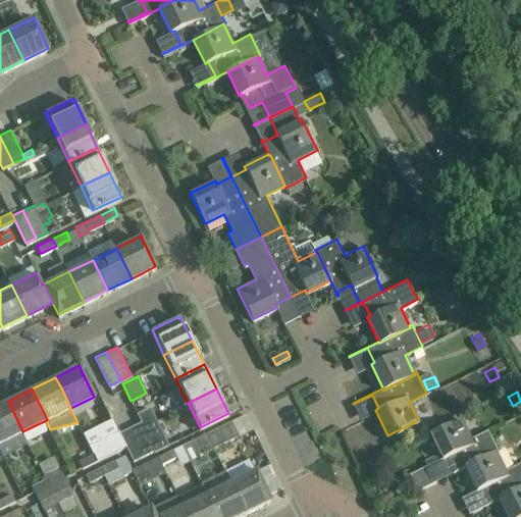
[(8,401),(0,404),(0,443),(22,431),(8,401)]
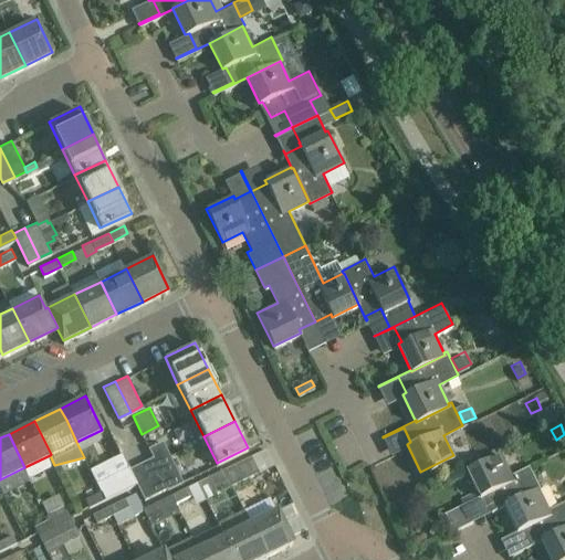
[(116,482),(102,489),(105,497),(136,482),(128,466),(122,452),(105,460),(116,482)]
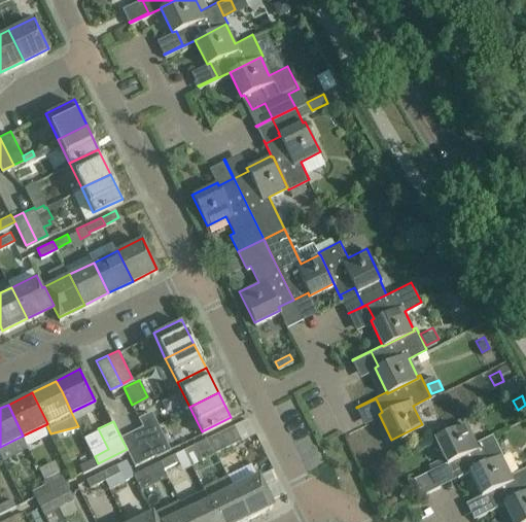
[(457,476),(469,470),(468,470),(500,454),(500,455),(502,454),(492,433),(475,442),(465,421),(434,437),(447,462),(450,460),(457,476)]
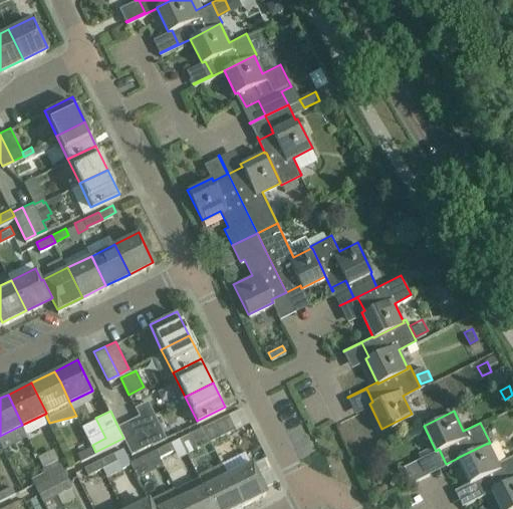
[(142,447),(152,441),(139,414),(127,419),(142,447)]
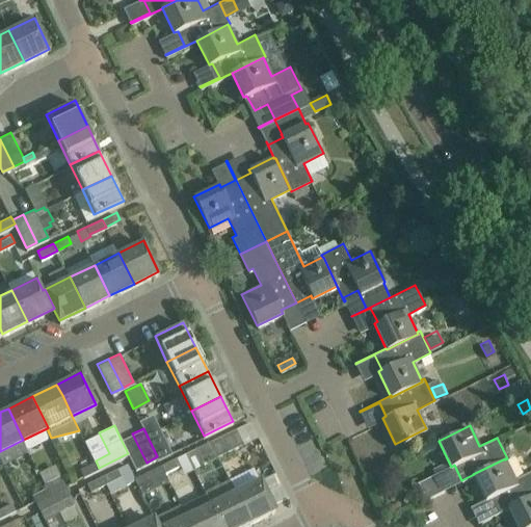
[(235,428),(211,441),(218,455),(243,443),(235,428)]
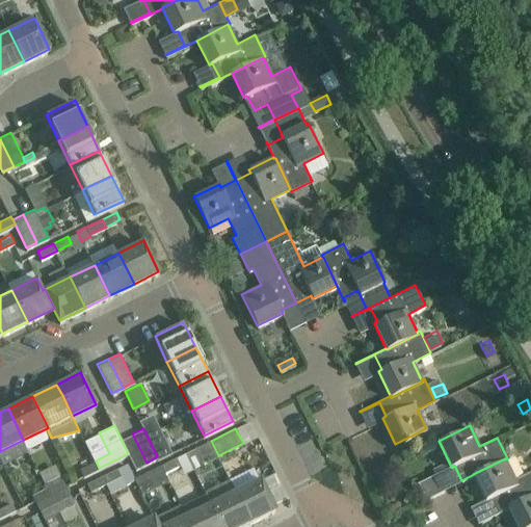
[(135,468),(147,463),(132,433),(121,439),(128,453),(135,468)]
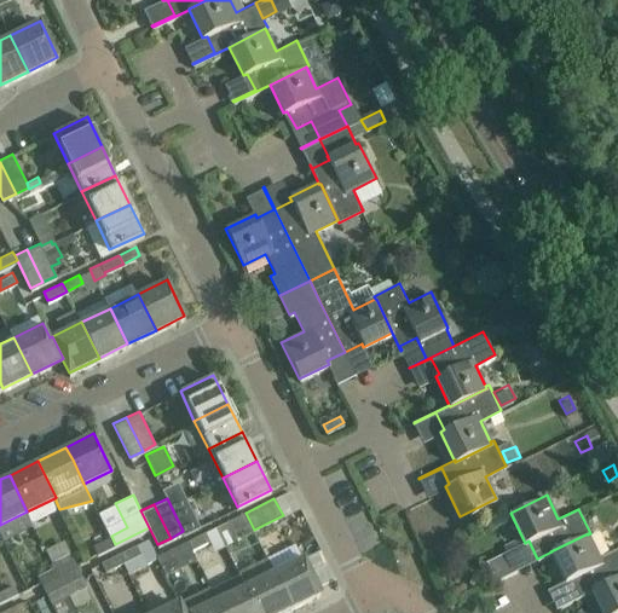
[(246,513),(215,527),(225,544),(254,530),(246,513)]
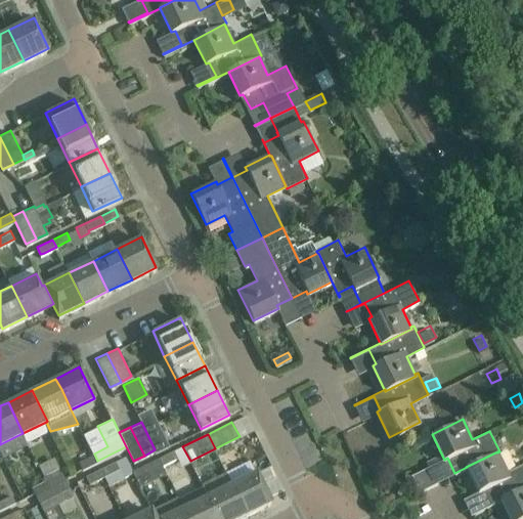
[(190,461),(182,446),(159,458),(162,465),(164,464),(169,475),(181,469),(176,459),(177,458),(181,465),(190,461)]
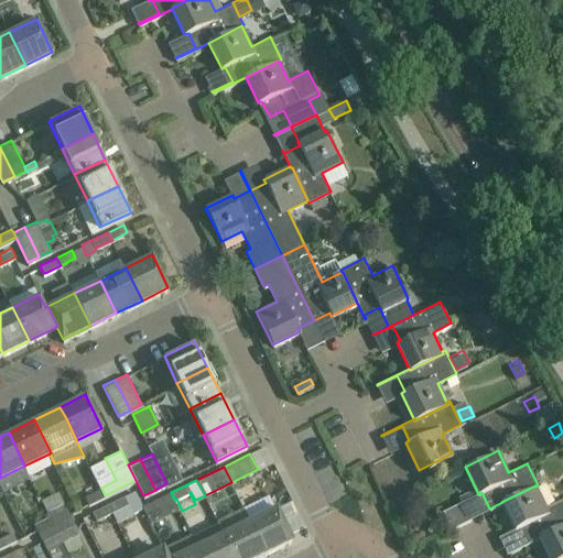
[(539,536),(540,537),(541,537),(540,535),(562,524),(562,498),(545,506),(536,487),(536,485),(501,502),(502,502),(515,528),(518,526),(526,542),(506,551),(506,553),(539,536)]
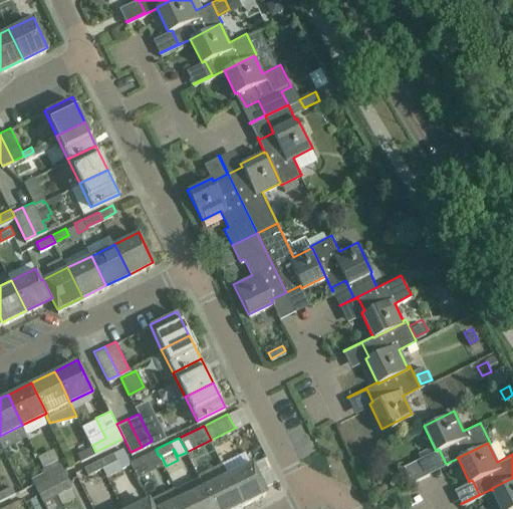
[(92,445),(76,452),(79,460),(95,452),(92,445)]
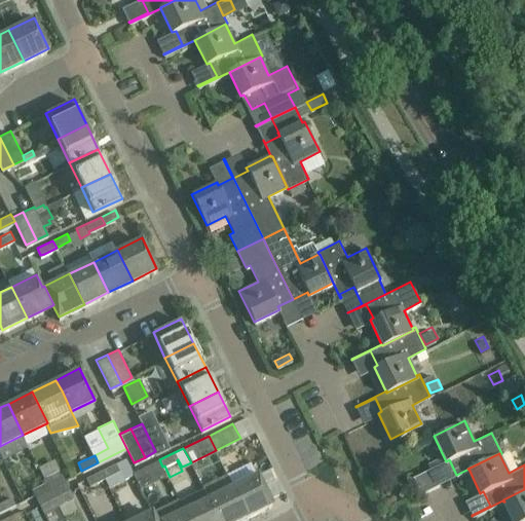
[(102,470),(109,484),(134,473),(125,457),(102,470)]
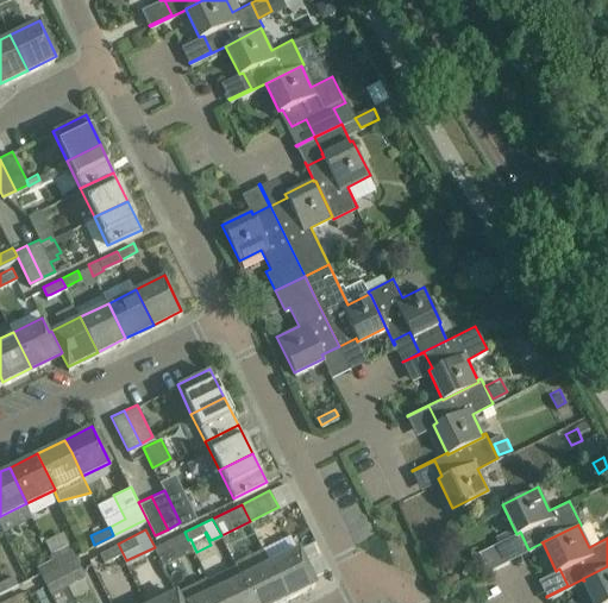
[(171,548),(188,540),(185,532),(167,541),(171,548)]
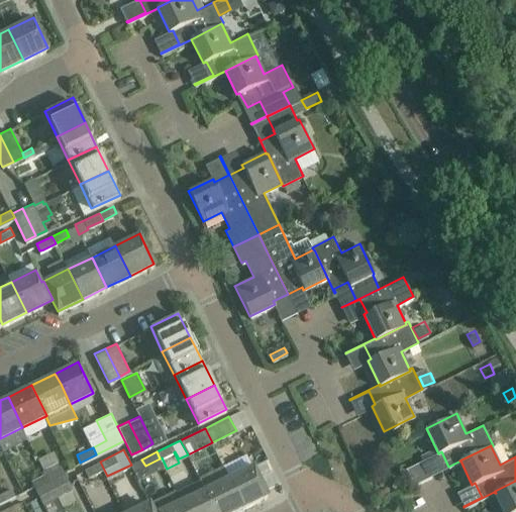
[(59,458),(42,467),(44,472),(47,478),(48,478),(54,488),(69,481),(59,458)]
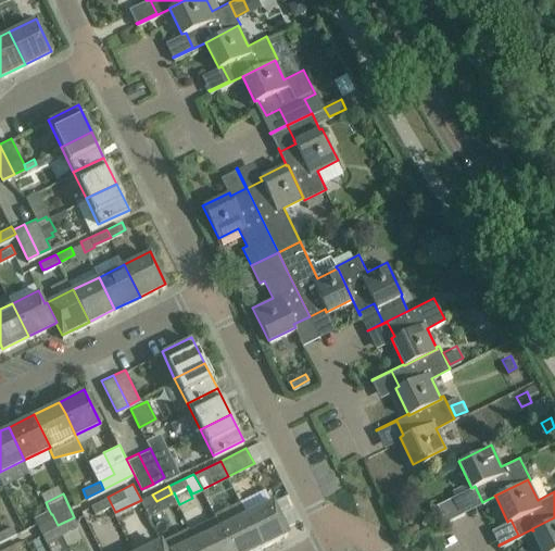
[(464,511),(455,495),(436,503),(444,521),(464,511)]
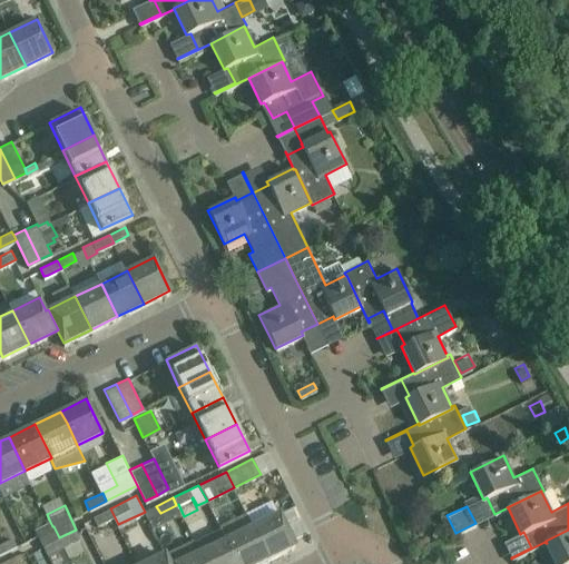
[(118,524),(110,508),(94,516),(97,524),(114,516),(118,525),(118,524)]
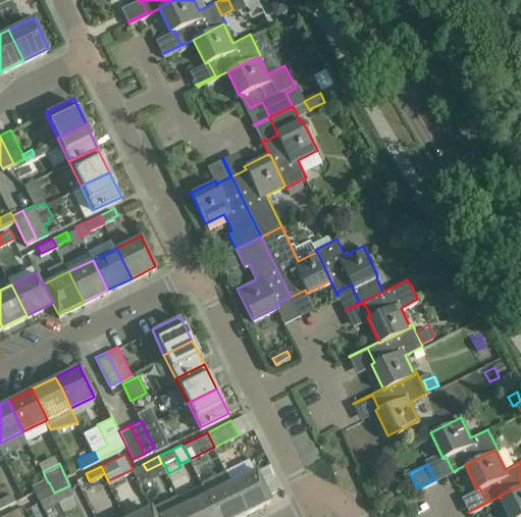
[(224,468),(200,480),(201,483),(217,516),(235,516),(246,512),(230,481),(224,468)]
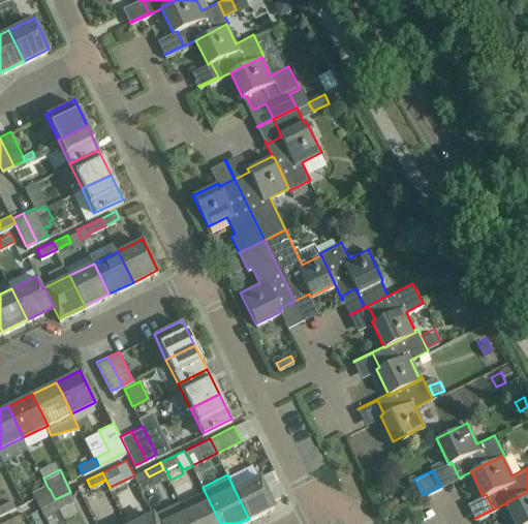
[(258,475),(234,488),(249,519),(274,506),(258,475)]
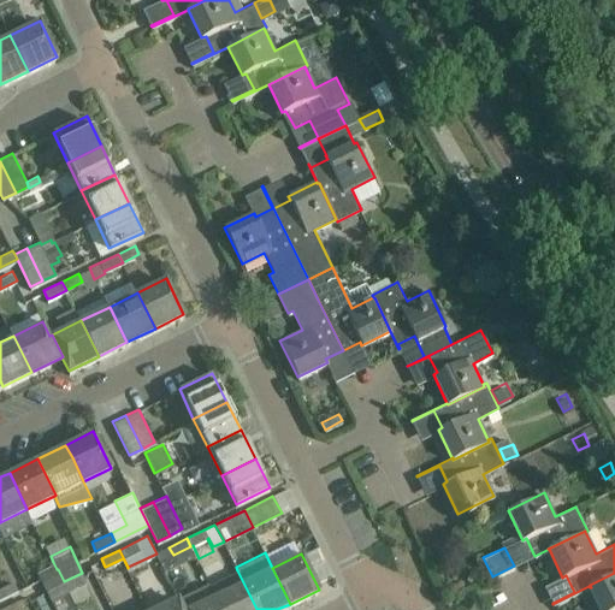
[(36,570),(47,590),(64,581),(58,569),(57,569),(53,562),(36,570)]
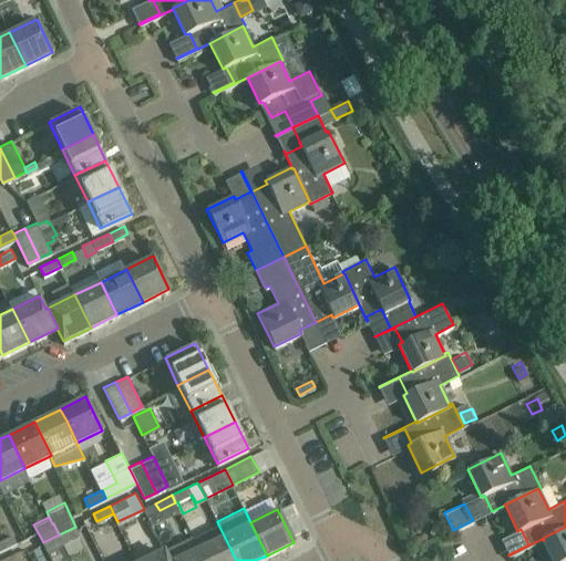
[(204,560),(236,560),(218,525),(193,538),(204,560)]
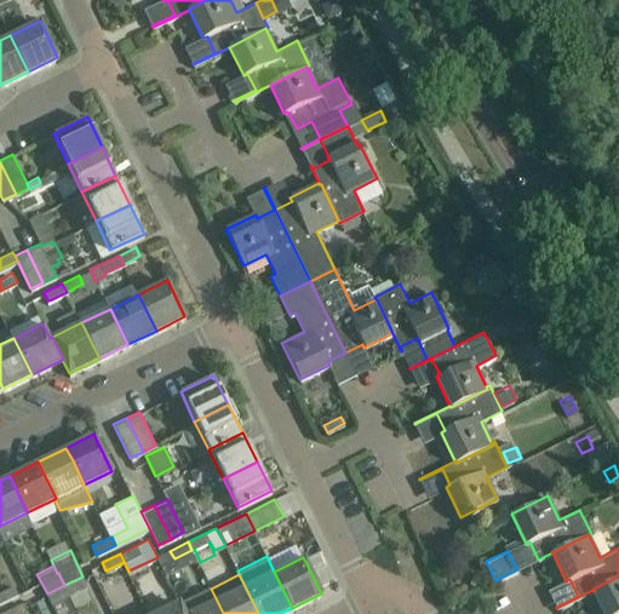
[(90,597),(85,586),(87,585),(82,577),(64,585),(69,595),(74,604),(90,597)]
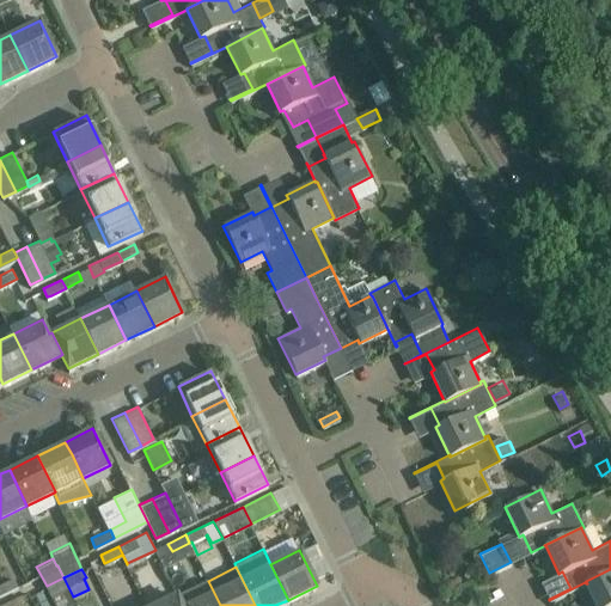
[(610,605),(610,569),(586,581),(587,583),(586,583),(596,605),(610,605)]
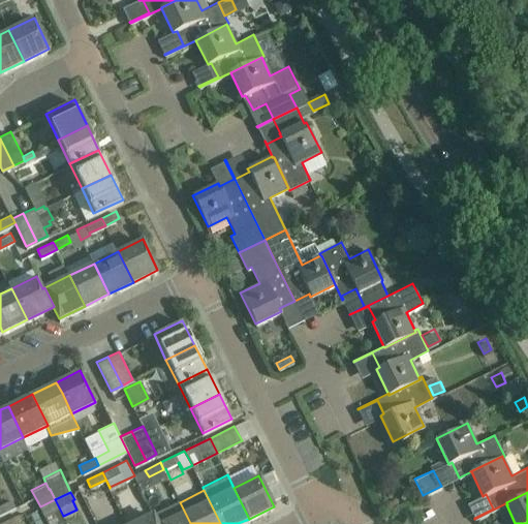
[(16,505),(11,497),(0,502),(0,511),(1,513),(16,505)]
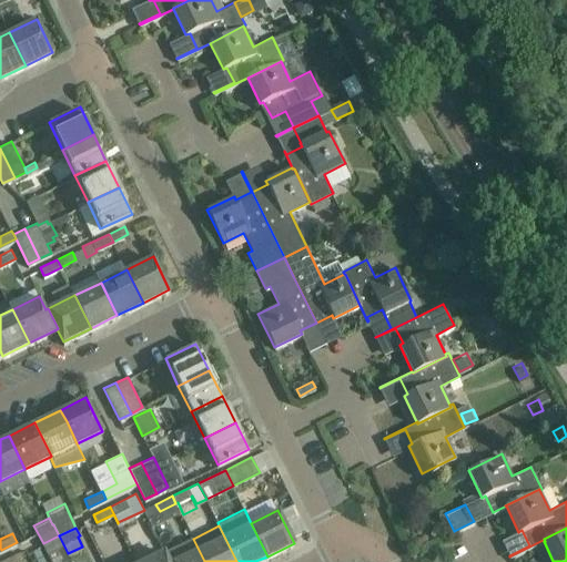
[(63,544),(59,535),(43,543),(47,552),(63,544)]
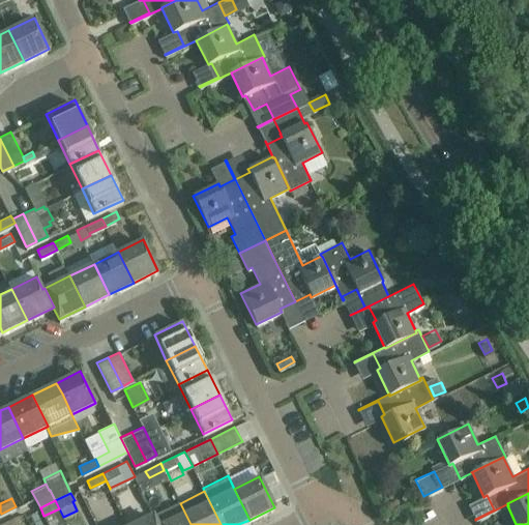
[(152,514),(151,514),(157,524),(190,524),(180,503),(179,501),(167,507),(153,515),(152,514)]
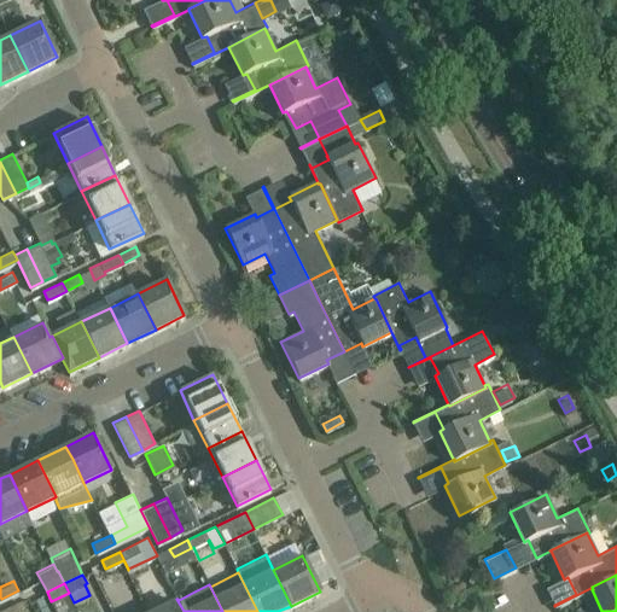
[(4,607),(5,611),(16,611),(27,607),(22,599),(4,607)]
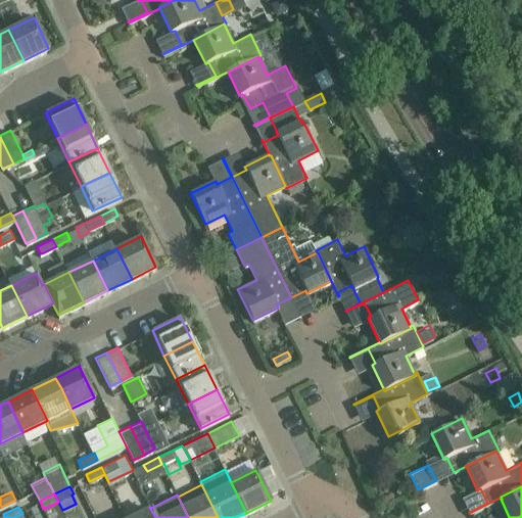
[(155,517),(149,507),(127,517),(155,517)]
